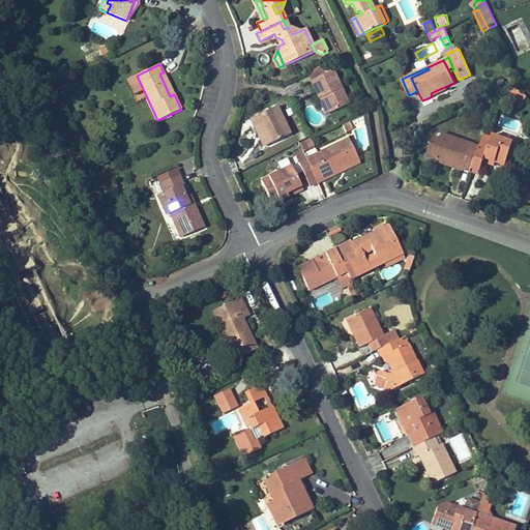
[(324,76),(321,69),(310,75),(313,81),(324,76)]
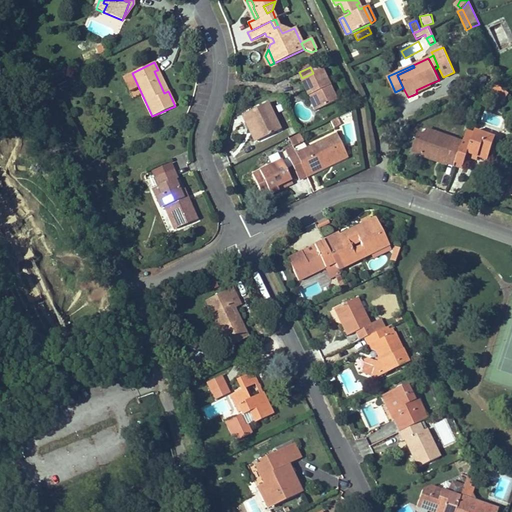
[(337,100),(322,68),(313,73),(302,78),(300,79),(308,96),(313,94),(320,108),(337,100)]
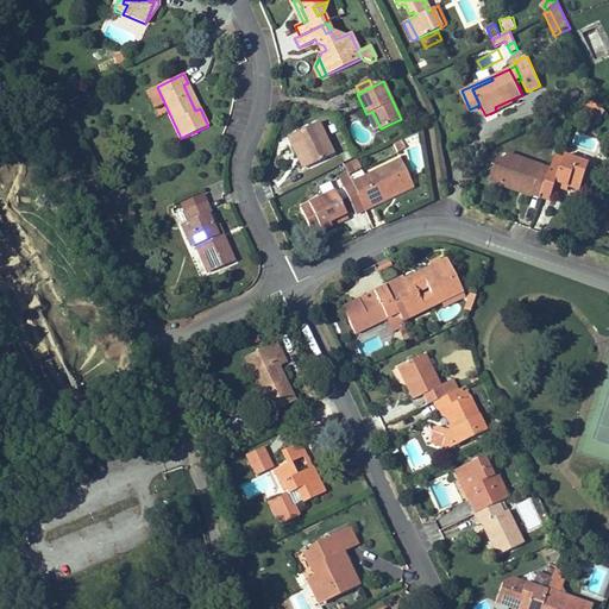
[(200,108),(188,83),(183,85),(195,111),(200,108)]
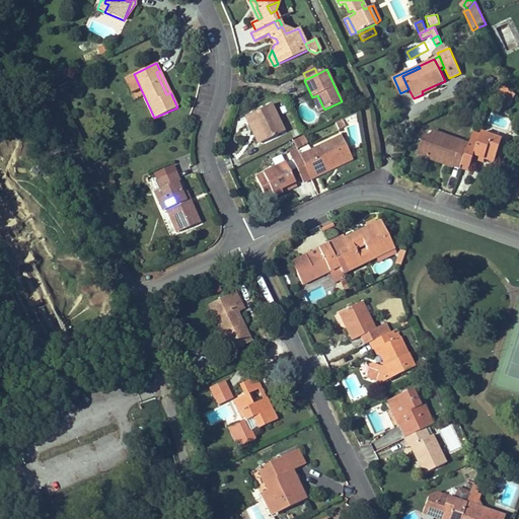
[(140,87),(134,74),(125,78),(131,92),(140,87)]
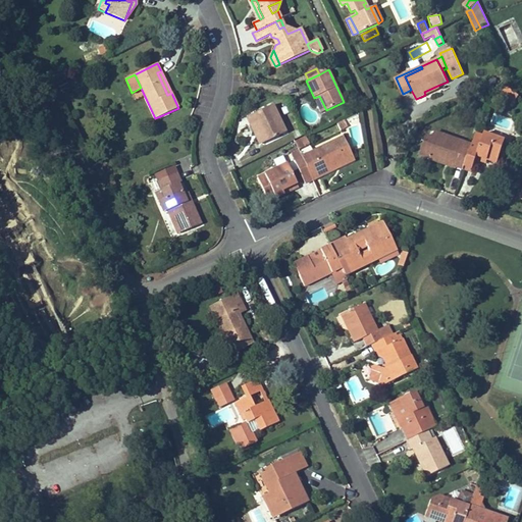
[(437,86),(424,92),(425,95),(438,89),(437,86)]
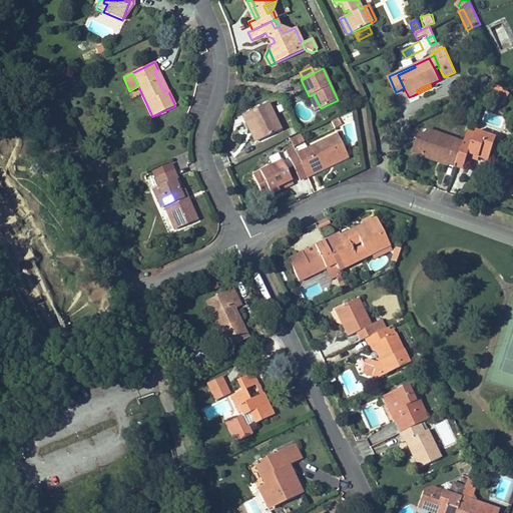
[(510,94),(500,85),(486,91),(488,94),(494,91),(496,93),(495,95),(504,102),(510,94)]
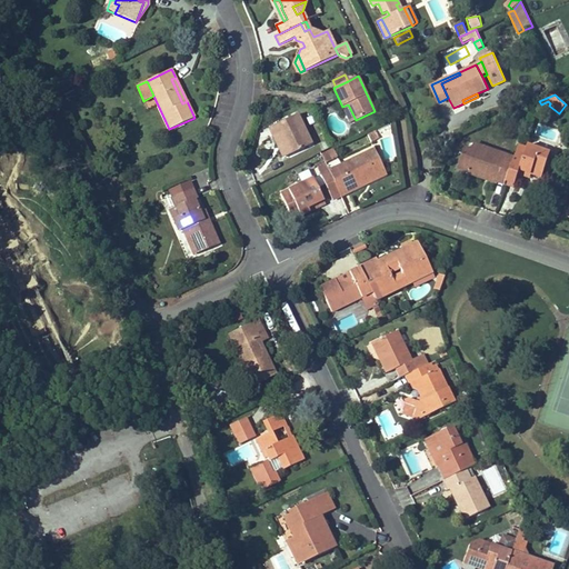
[(356,120),(348,105),(342,107),(350,122),(356,120)]
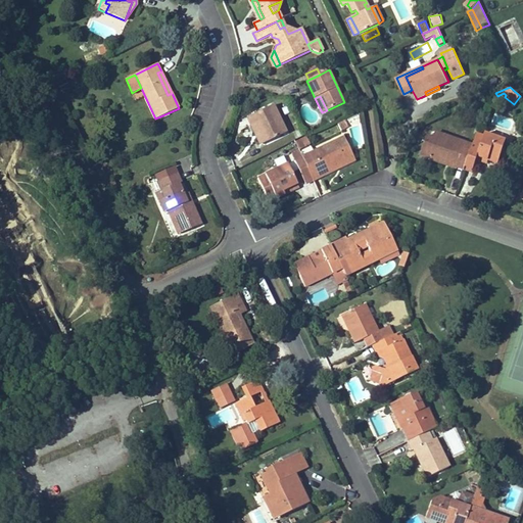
[(286,133),(273,105),(247,117),(251,126),(253,125),(259,136),(263,135),(267,142),(286,133)]
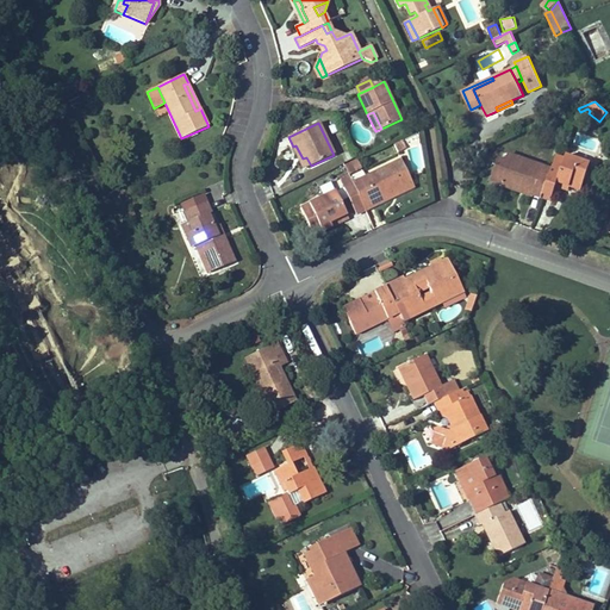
[(398,151),(406,148),(403,141),(394,144),(398,151)]
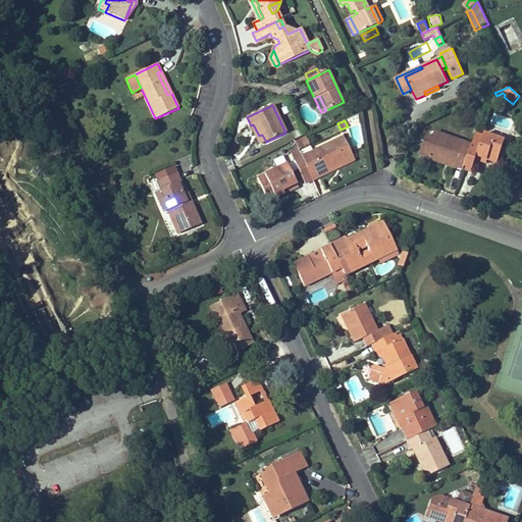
[(266,142),(262,135),(259,136),(253,124),(251,125),(260,145),(266,142)]
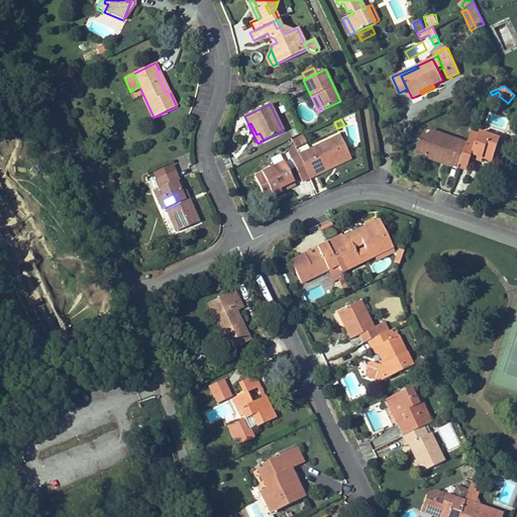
[(468,143),(431,130),(429,136),(423,134),(417,152),(428,157),(428,156),(452,165),(452,166),(459,168),(468,143)]
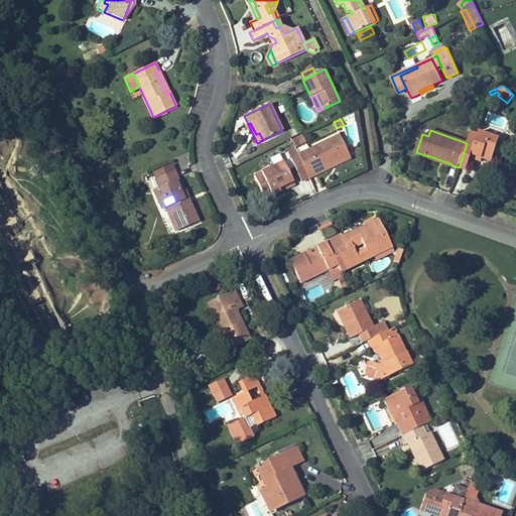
[(471,157),(472,154),(482,158),(492,161),(500,138),(480,131),(479,134),(472,131),(467,143),(459,167),(467,170),(471,157)]
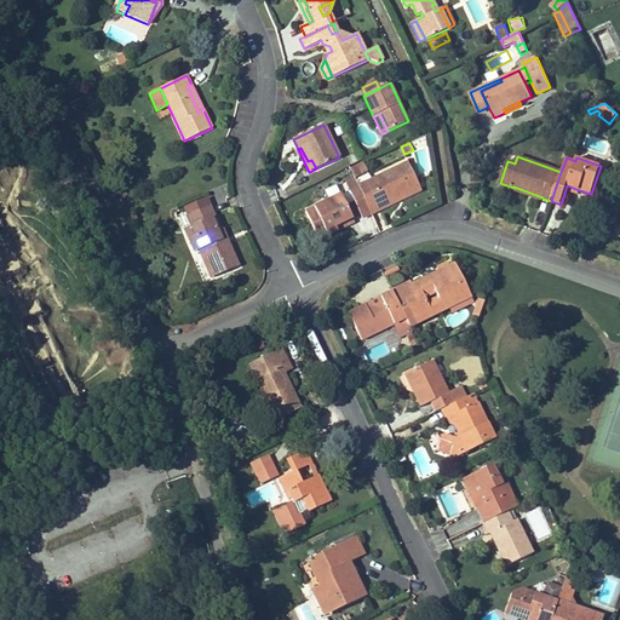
[(367,172),(363,162),(350,168),(354,178),(367,172)]
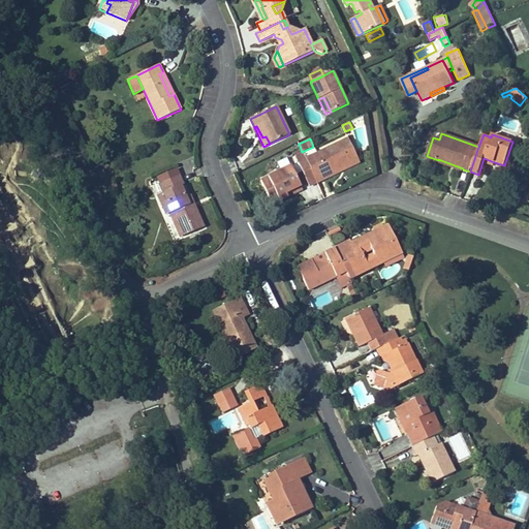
[(322,176),(358,159),(348,139),(306,159),(317,183),(323,179),(322,176)]
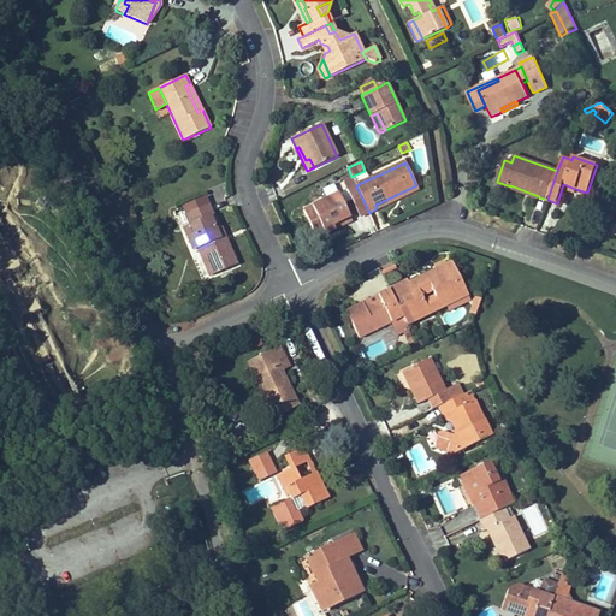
[(353,177),(343,182),(360,217),(369,213),(356,185),(353,177)]
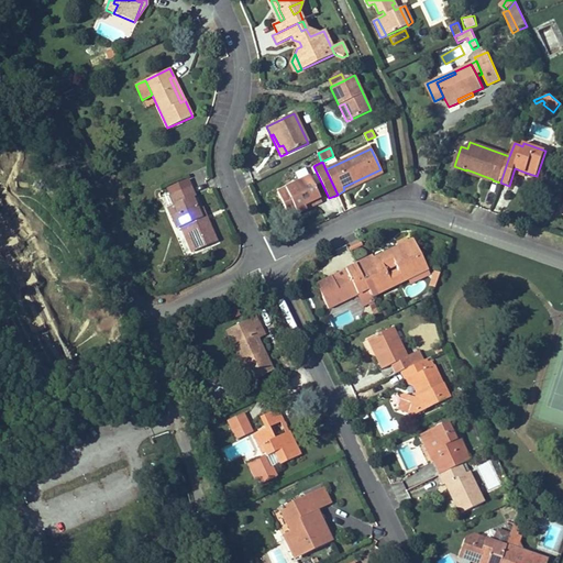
[(295,170),(296,178),(308,175),(306,167),(295,170)]
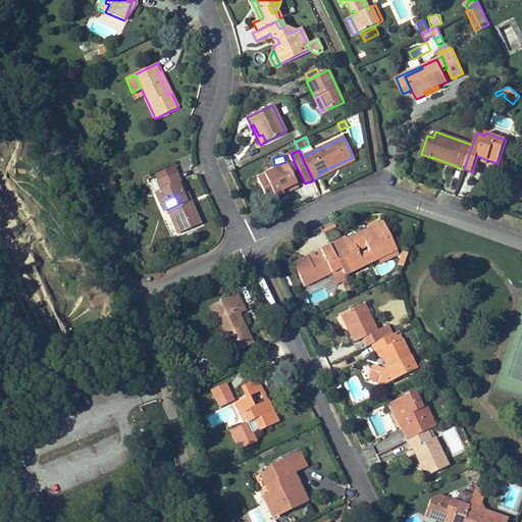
[(353,157),(318,173),(319,176),(355,160),(353,157)]
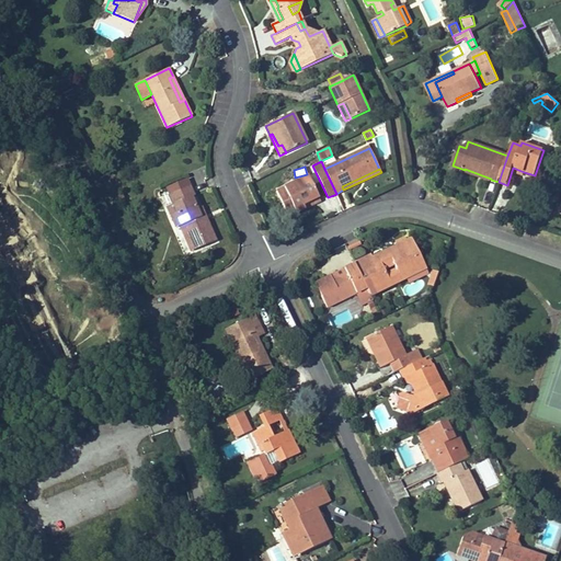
[(491,179),(465,169),(465,170),(465,171),(491,180),(491,179)]
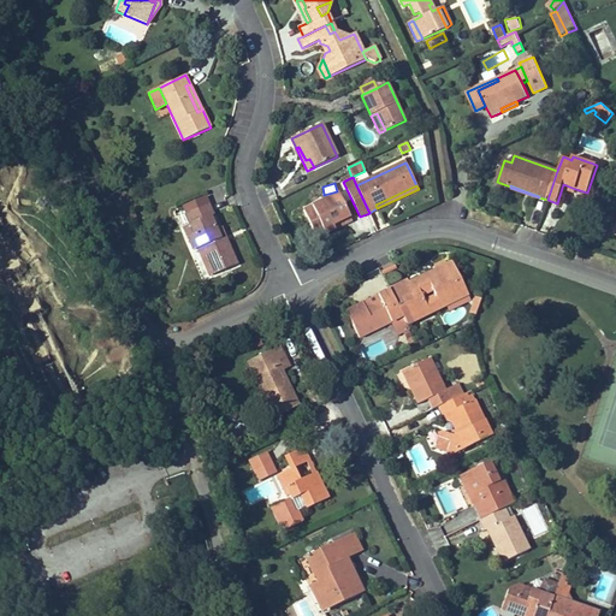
[(353,221),(339,194),(303,211),(317,238),(353,221)]
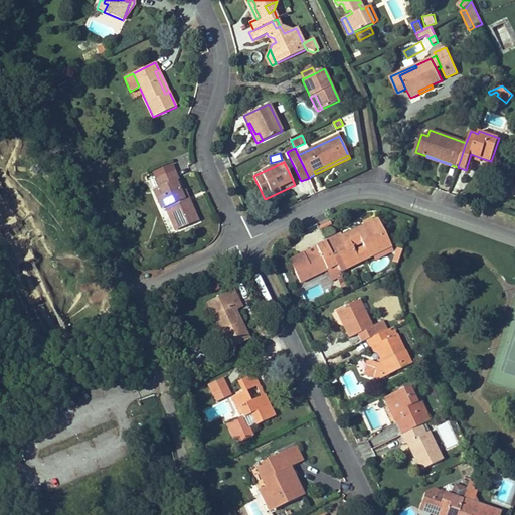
[(172,165),(153,173),(160,187),(164,186),(160,177),(174,170),(172,165)]
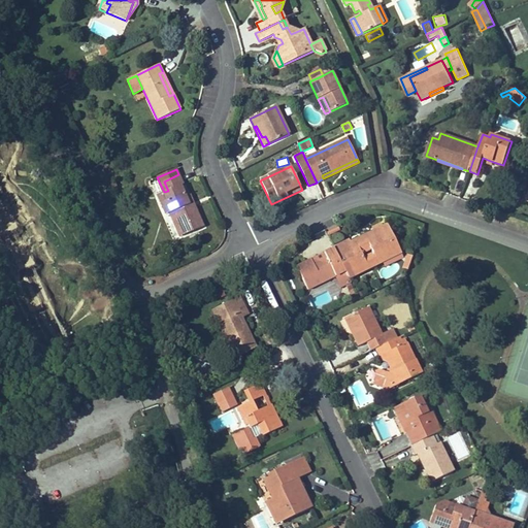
[(166,216),(169,213),(175,210),(178,217),(174,219),(183,236),(203,227),(196,209),(192,211),(186,197),(180,186),(183,185),(178,174),(164,182),(168,191),(164,192),(165,196),(167,200),(161,203),(166,216)]
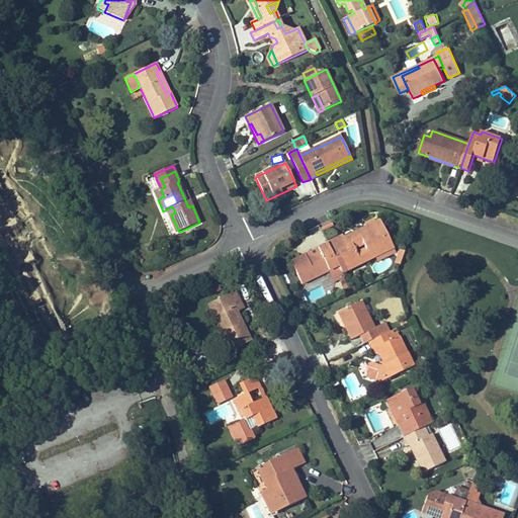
[(106,188),(116,185),(113,176),(103,180),(106,188)]
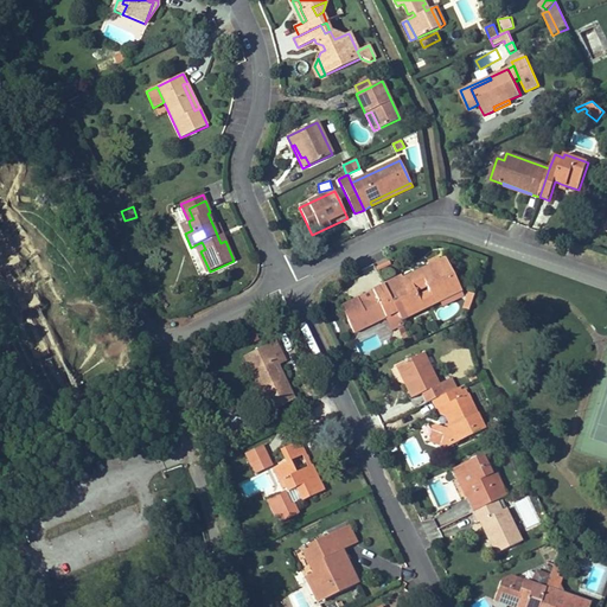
[(190,225),(189,221),(180,224),(185,234),(192,230),(190,225)]
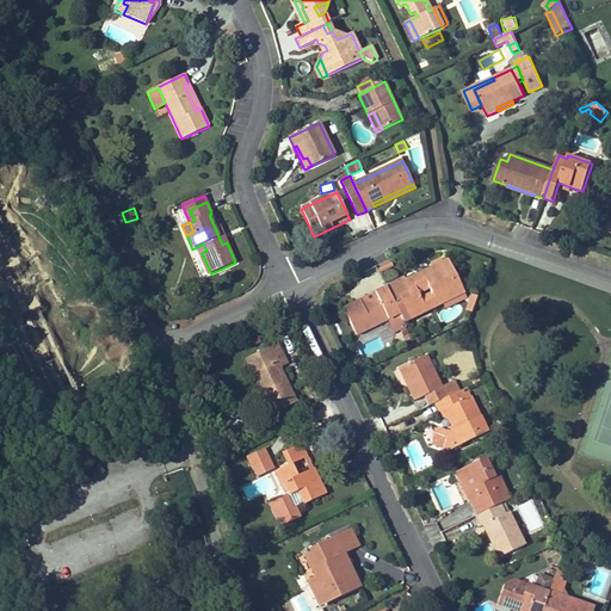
[(227,242),(220,227),(215,228),(222,245),(227,242)]
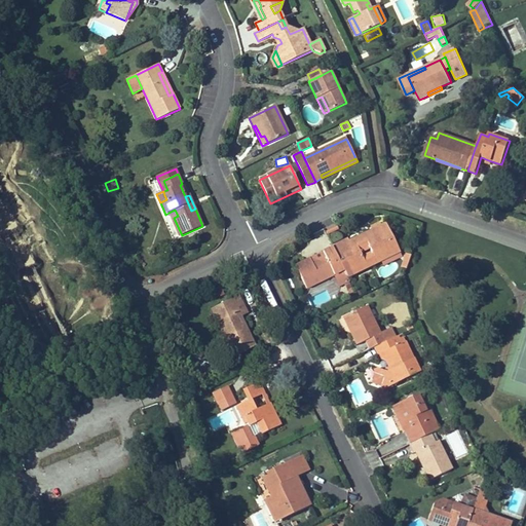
[(178,216),(175,210),(168,213),(179,236),(182,235),(174,218),(178,216)]
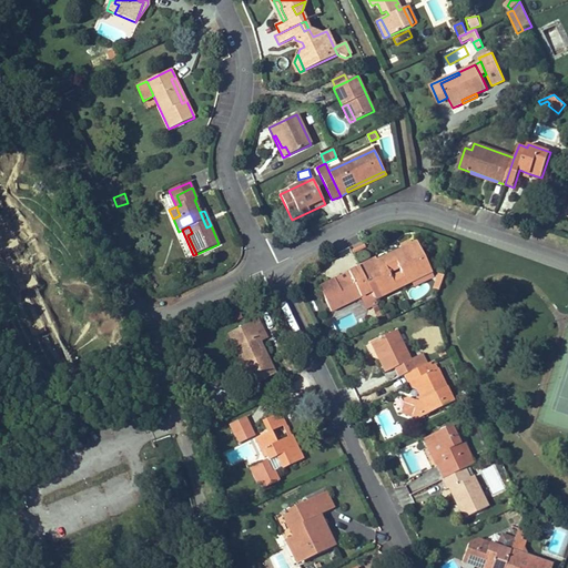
[(416,241),(393,253),(395,259),(419,246),(416,241)]
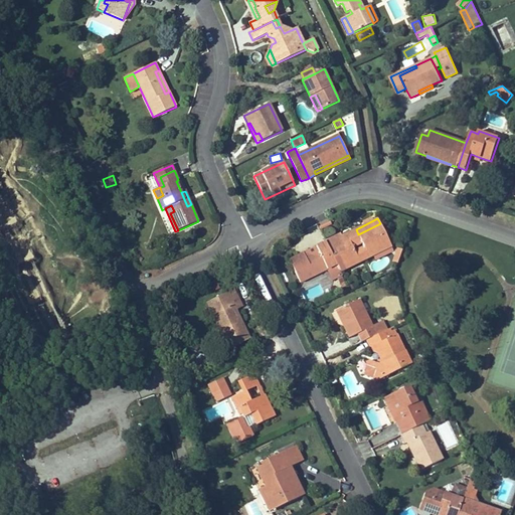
[(391,246),(380,223),(358,234),(356,229),(342,236),(340,234),(330,239),(345,270),(391,246)]
